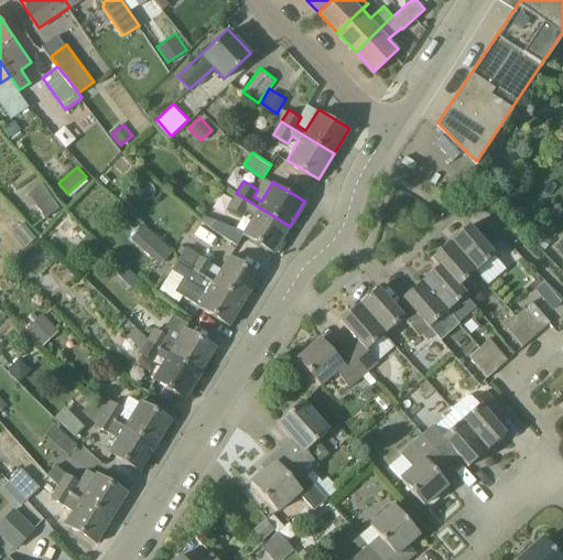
[(60,206),(51,192),(36,202),(46,216),(60,206)]
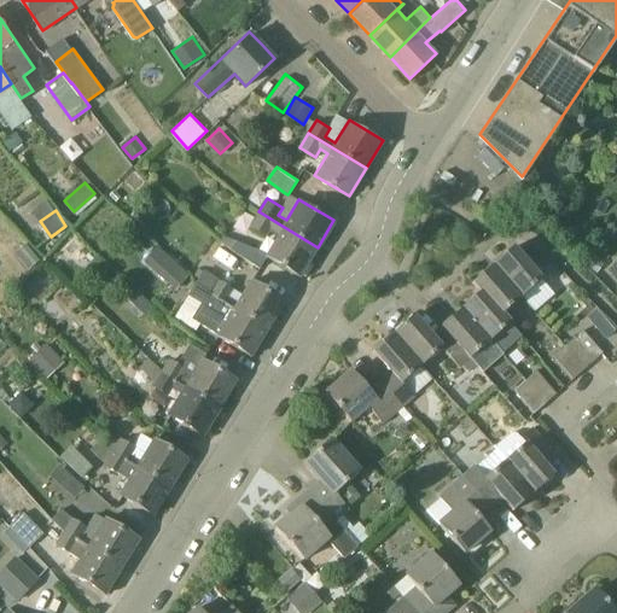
[(279,233),(267,251),(266,255),(301,275),(318,247),(258,211),(250,225),(267,235),(272,228),(279,233)]
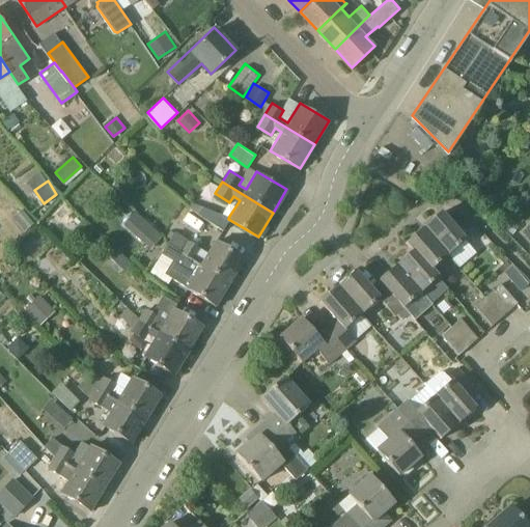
[(190,207),(198,213),(202,205),(193,201),(190,207)]
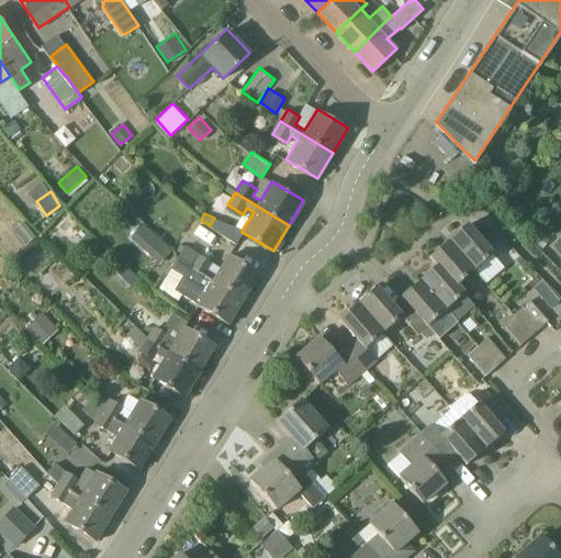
[(27,243),(36,235),(23,221),(14,229),(27,243)]
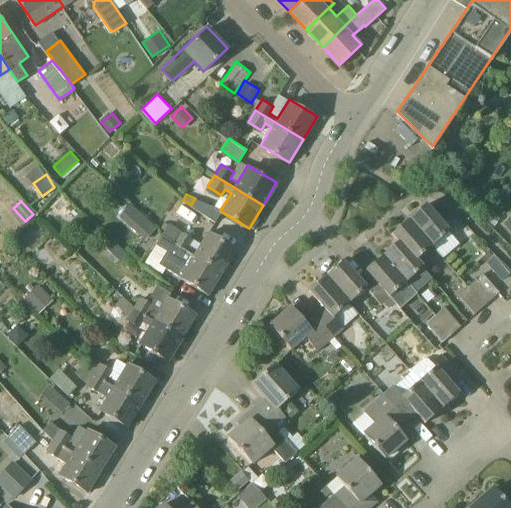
[(118,215),(128,223),(139,210),(130,202),(118,215)]
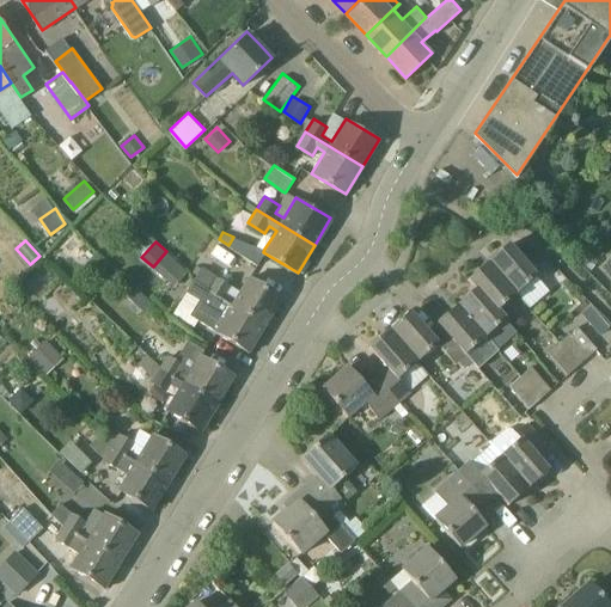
[(517,292),(519,290),(537,275),(508,243),(488,259),(517,292)]
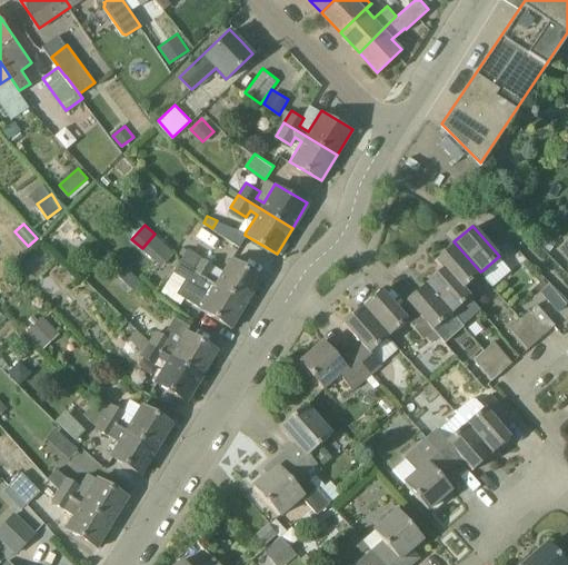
[(464,286),(480,271),(454,241),(436,258),(442,266),(469,297),(471,295),(464,286)]
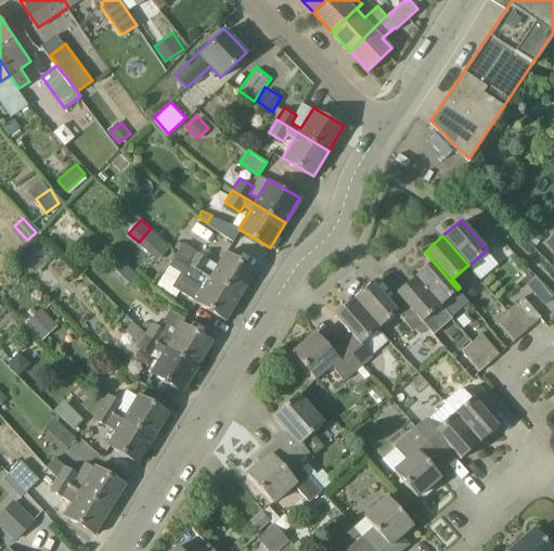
[(179,247),(176,253),(190,263),(197,250),(192,247),(183,241),(182,242),(181,243),(180,245),(180,246),(179,247)]
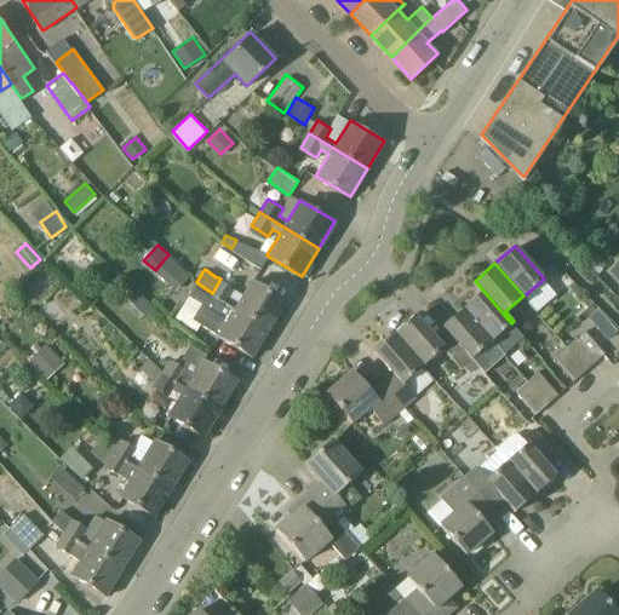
[(269,328),(286,300),(251,279),(244,293),(231,286),(221,279),(212,293),(269,328)]
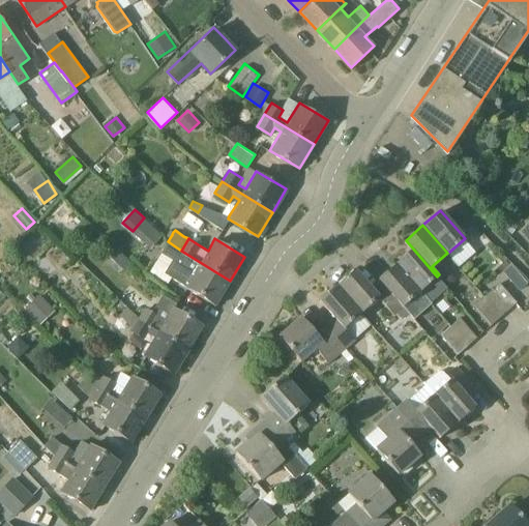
[(230,281),(181,251),(168,241),(162,252),(173,259),(165,272),(187,286),(186,286),(215,303),(230,281)]
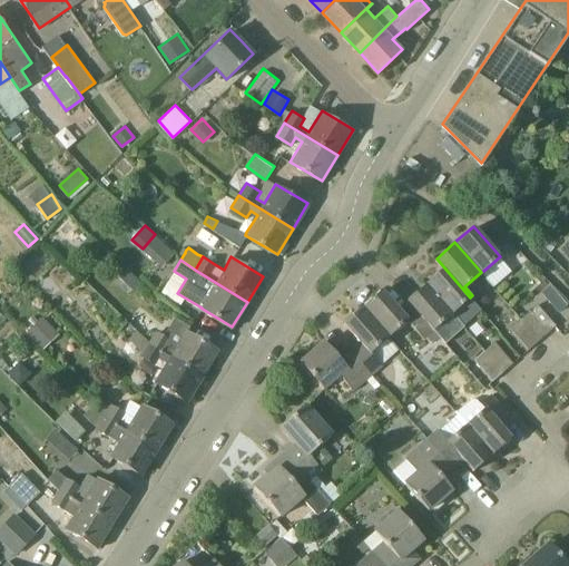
[(116,271),(125,280),(133,272),(124,263),(116,271)]
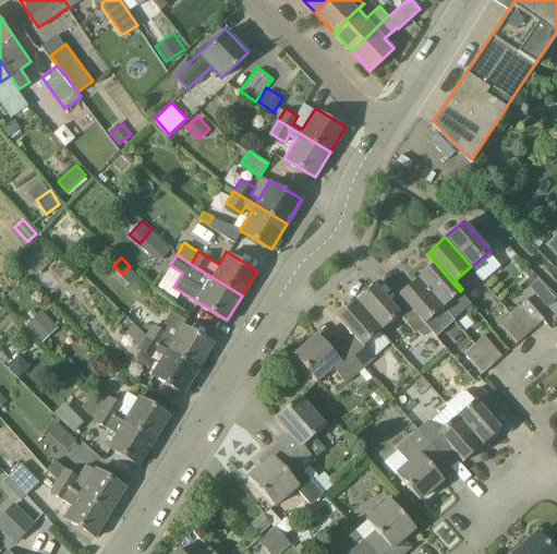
[(460,291),(434,261),(418,276),(444,306),(453,317),(471,302),(460,291)]
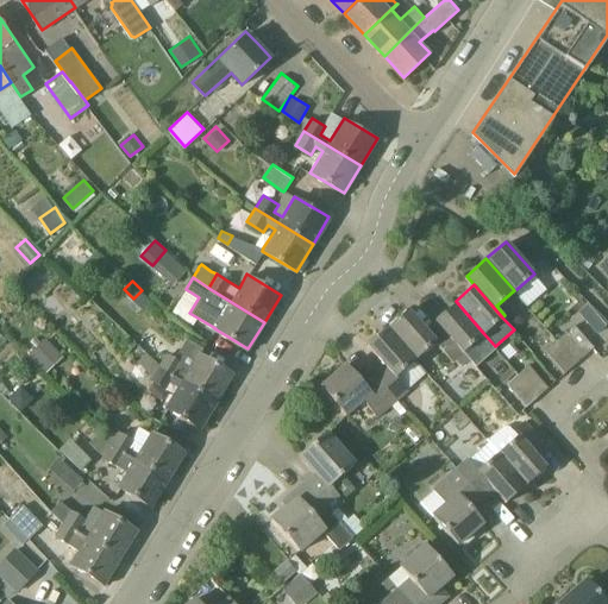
[(474,343),(484,334),(456,301),(436,319),(437,320),(444,328),(464,352),(465,352),(474,362),(484,353),(474,343)]
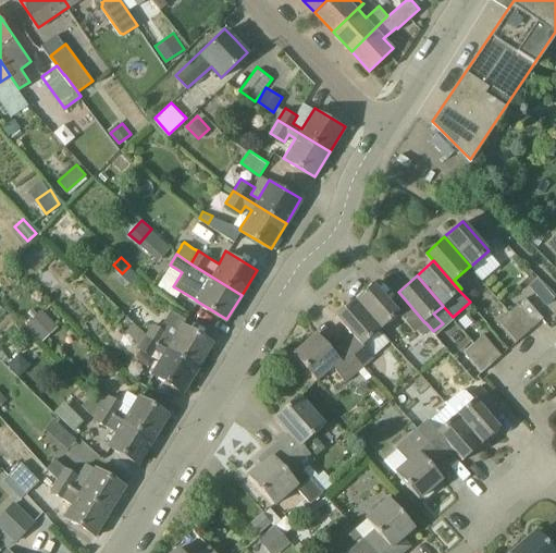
[(529,284),(538,293),(546,285),(538,277),(529,284)]
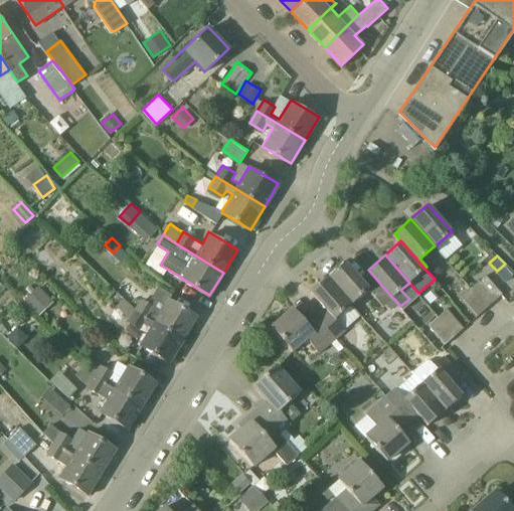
[(375,278),(369,271),(360,279),(345,261),(328,276),(352,303),(369,289),(383,306),(392,298),(375,278)]
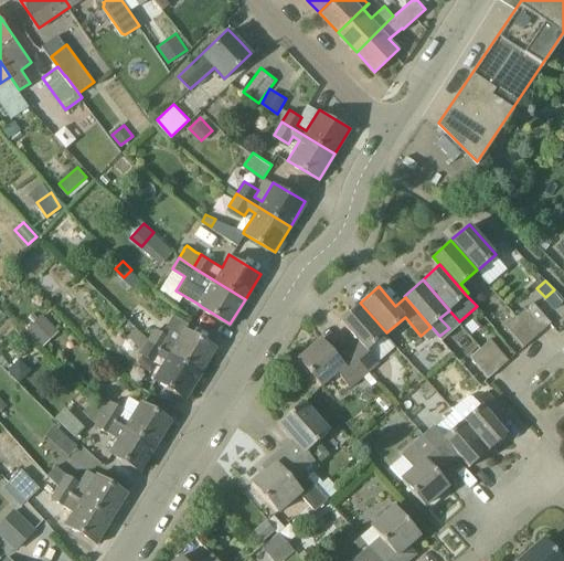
[(534,336),(544,327),(551,321),(533,300),(517,315),(534,336)]
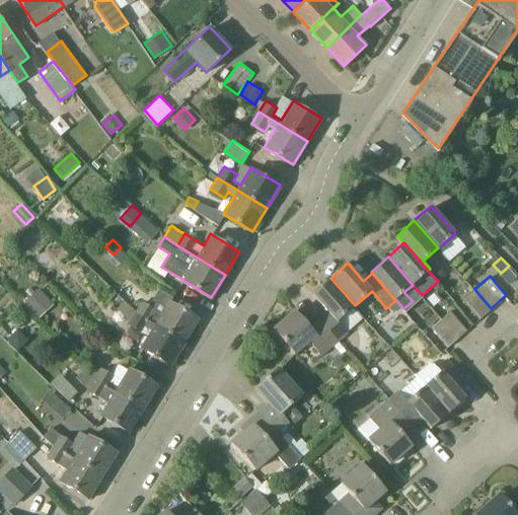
[(355,306),(355,305),(330,278),(313,293),(328,309),(318,317),(339,341),(349,332),(348,330),(364,316),(355,306)]
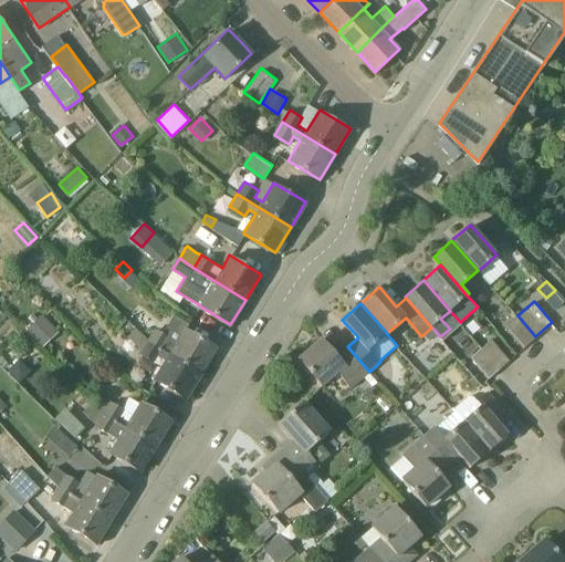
[(43,313),(27,329),(43,346),(60,330),(43,313)]
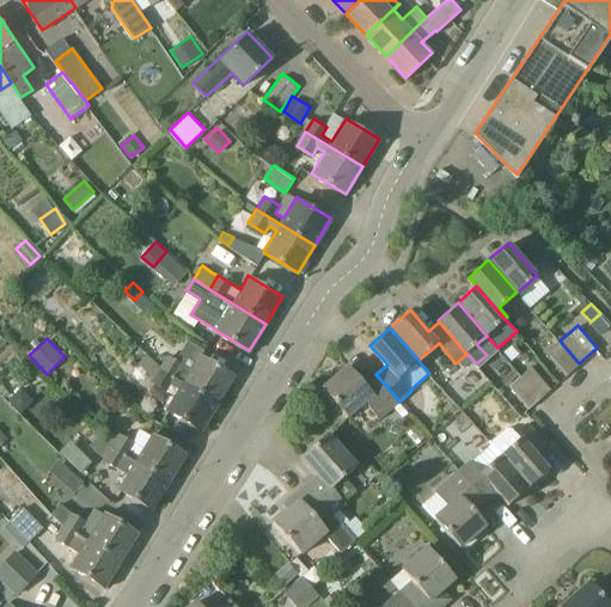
[(568,373),(579,363),(560,341),(548,350),(568,373)]
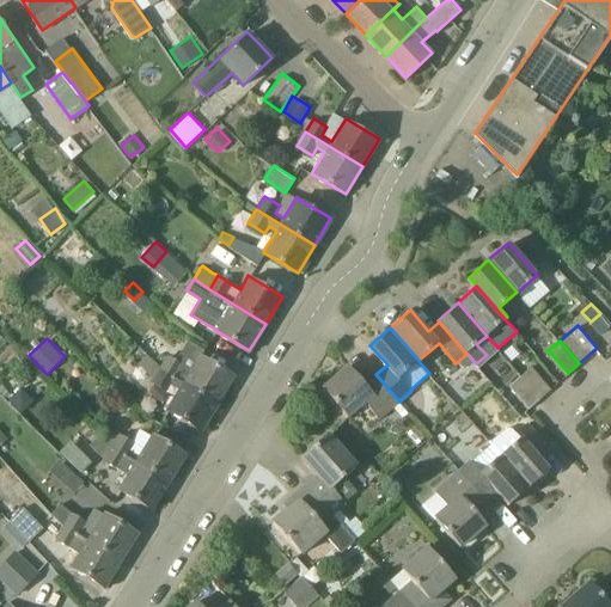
[(152,375),(153,376),(159,367),(146,354),(138,362),(152,375)]
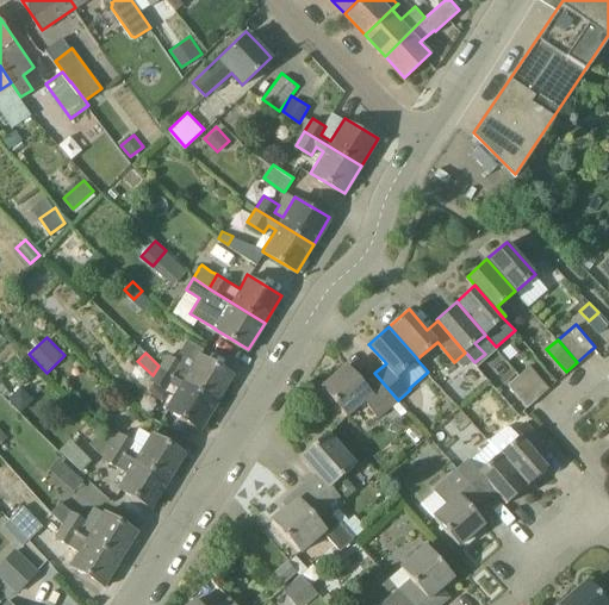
[(168,353),(159,366),(217,400),(234,374),(200,353),(191,367),(168,353)]
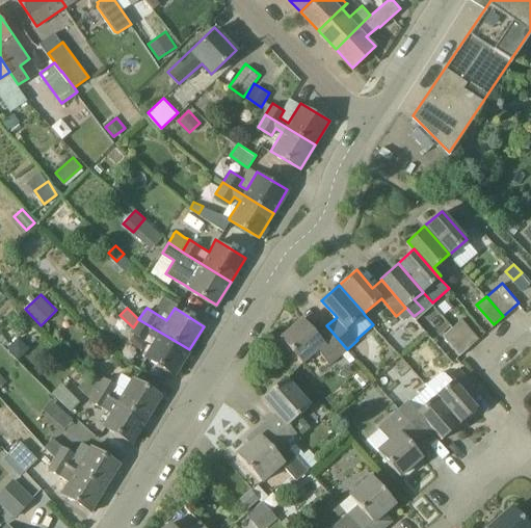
[(317,334),(316,333),(302,317),(280,337),(302,363),(318,350),(329,364),(342,352),(347,349),(326,325),(317,334)]
